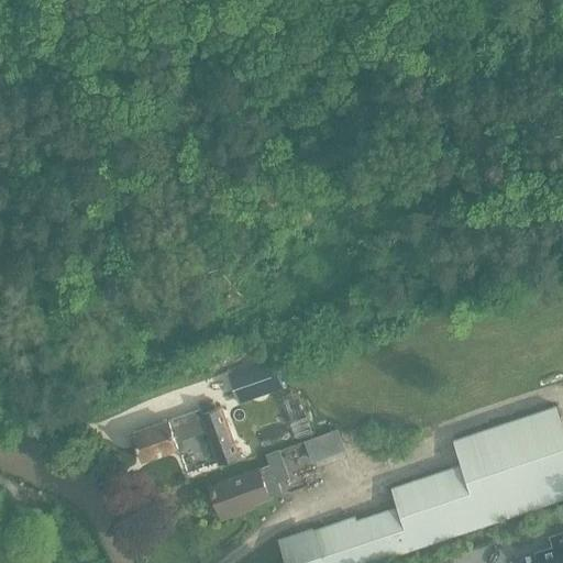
[(273,360),(230,374),(240,403),(283,388),(273,360)]
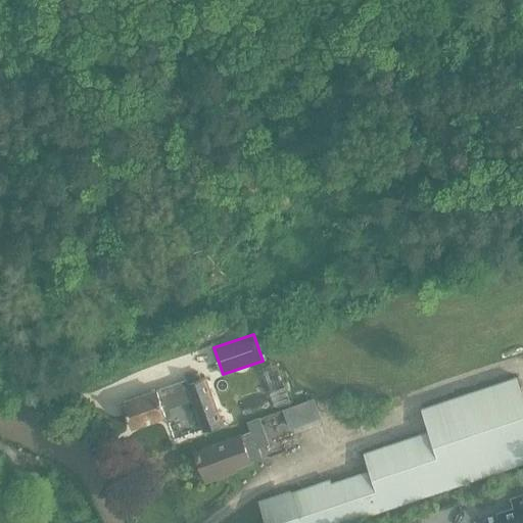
[(186,380),(124,402),(133,429),(167,418),(163,411),(193,400),(204,431),(223,425),(206,378),(202,380),(200,372),(184,377),(186,380)]
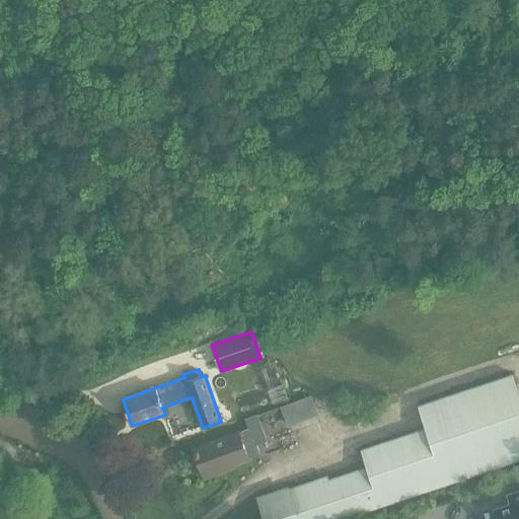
[(291,489),(260,499),(266,518),(341,518),(518,459),(518,391),(513,374),(418,406),(426,431),(363,451),(369,468),(292,494),(291,489)]
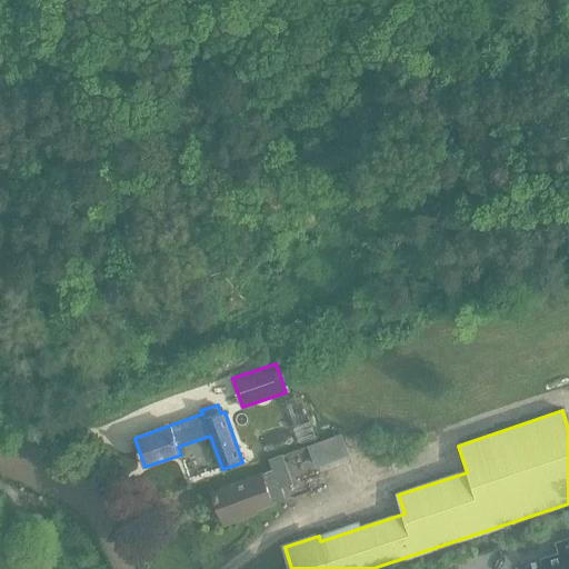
[(318,442),(309,446),(317,466),(326,462),(318,442)]
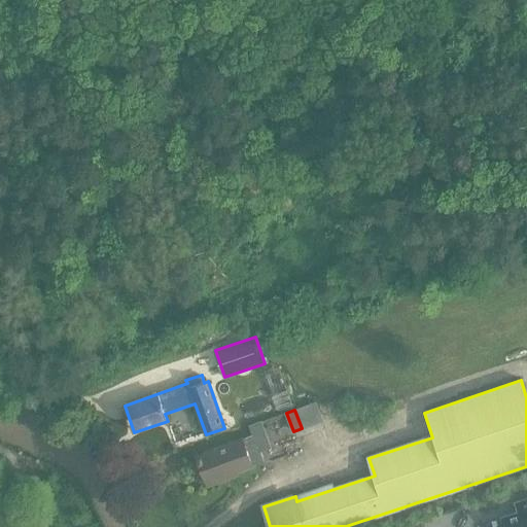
[(243,438),(198,456),(209,486),(214,484),(229,479),(226,475),(265,461),(259,448),(265,446),(256,425),(258,424),(257,423),(250,426),(253,435),(243,440),(243,438)]
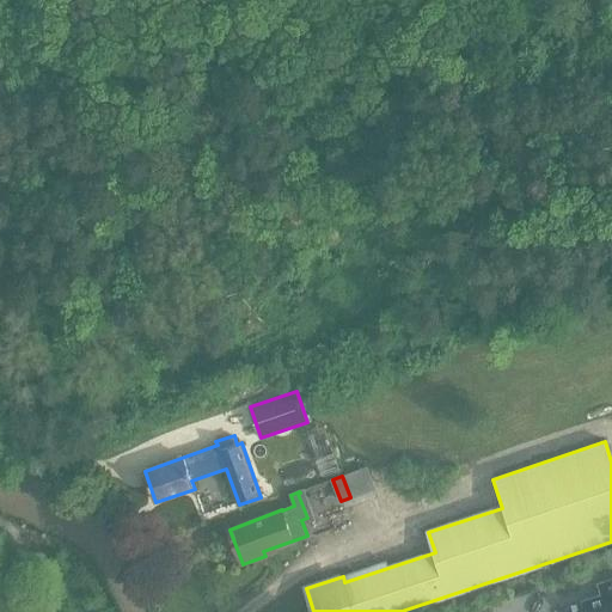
[(611,611),(611,581),(601,586),(605,597),(586,603),(588,611),(611,611)]
